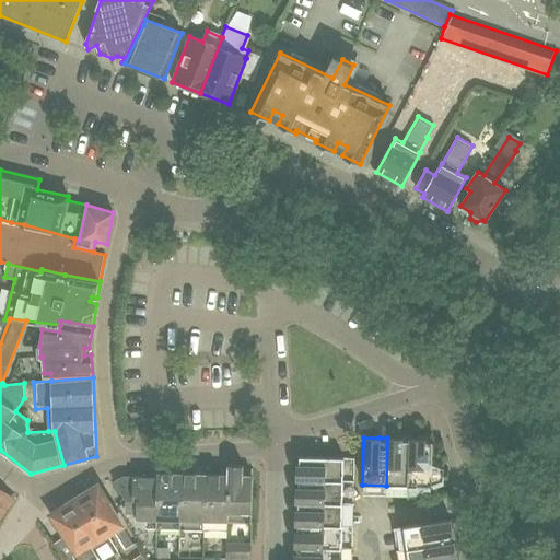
[(386,486),(408,486),(409,439),(401,439),(388,438),(387,438),(386,486)]
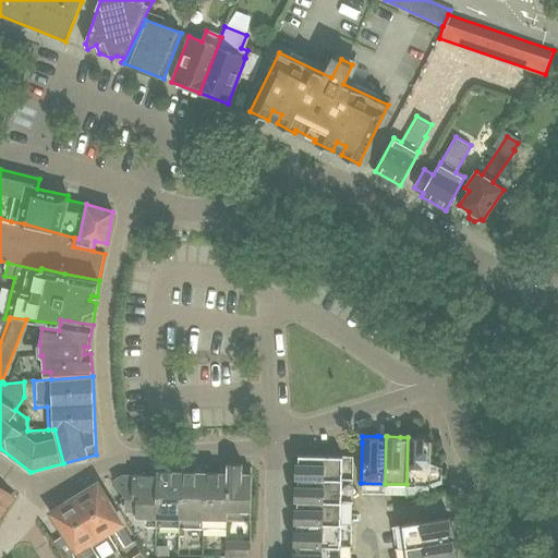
[(431,461),(431,437),(423,437),(422,437),(409,437),(408,437),(407,484),(429,485),(429,483),(441,478),(443,478),(443,466),(441,466),(431,461)]
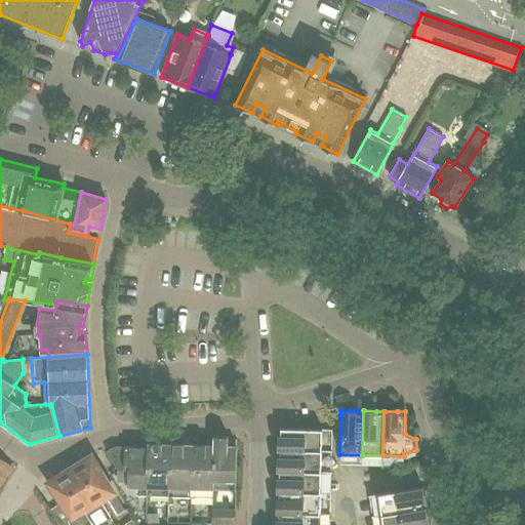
[(323,450),(323,429),(279,428),(278,449),(323,450)]
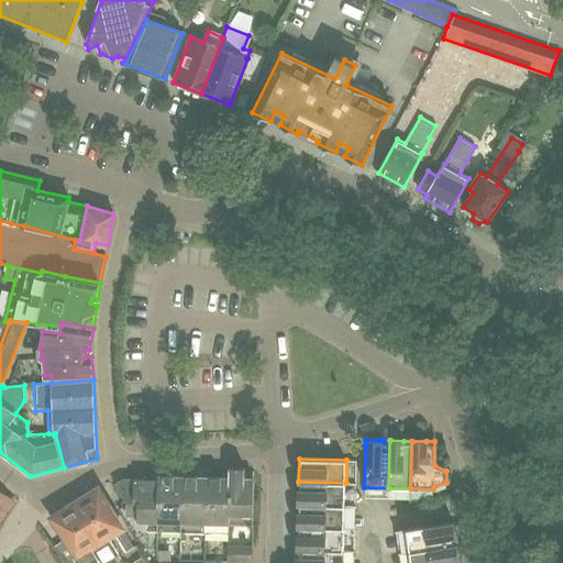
[(253,525),(254,476),(244,476),(244,471),(244,467),(229,466),(229,472),(229,476),(229,525),(253,525)]
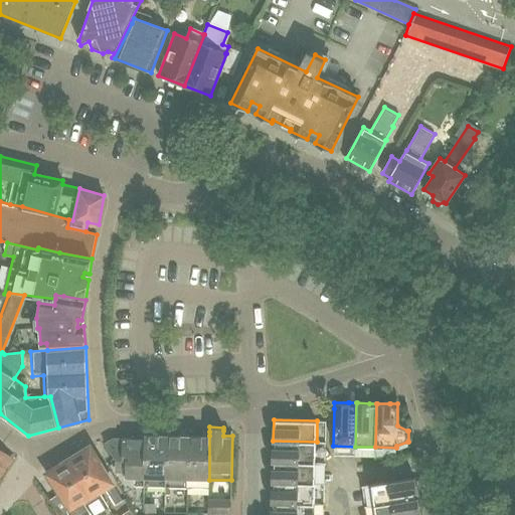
[(166,487),(167,435),(158,435),(144,434),(144,438),(143,478),(143,487),(166,487)]
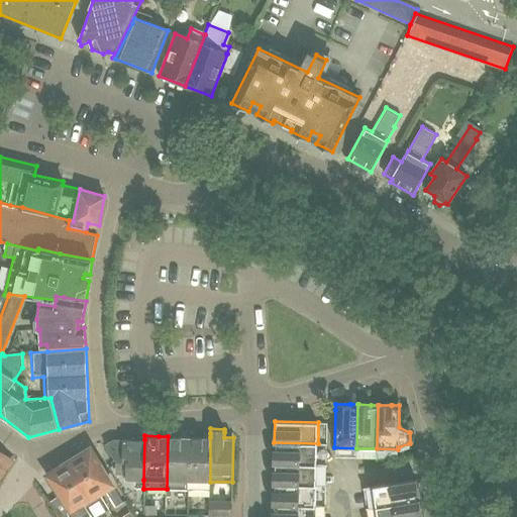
[(188,489),(189,436),(180,436),(168,436),(167,489),(188,489)]
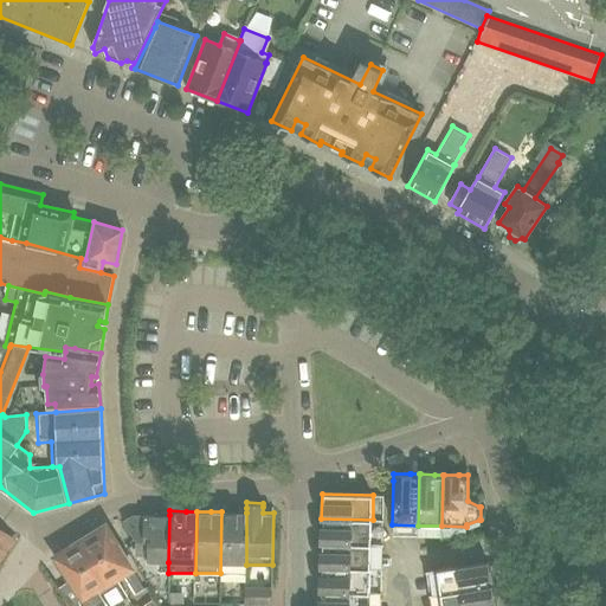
[(246,565),(246,513),(237,511),(221,511),(220,573),(246,574),(246,565)]
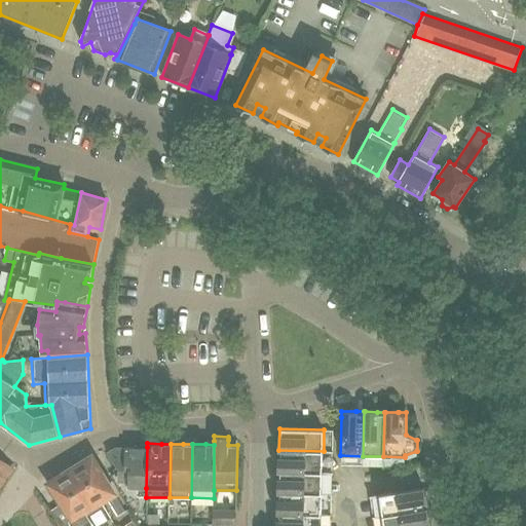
[(146,488),(147,447),(139,447),(115,447),(106,452),(117,470),(127,471),(127,488),(146,488)]
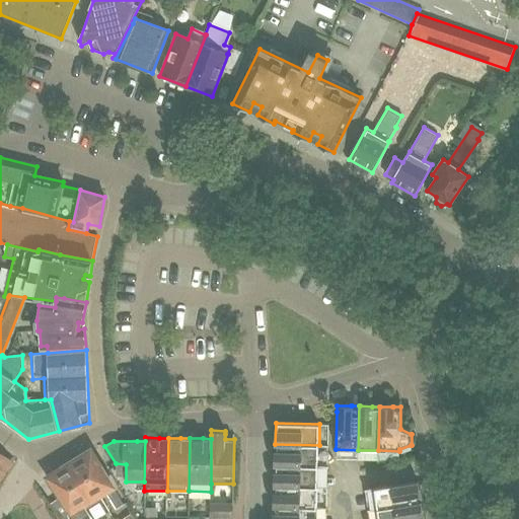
[(318,465),(319,445),(275,444),(275,464),(318,465)]
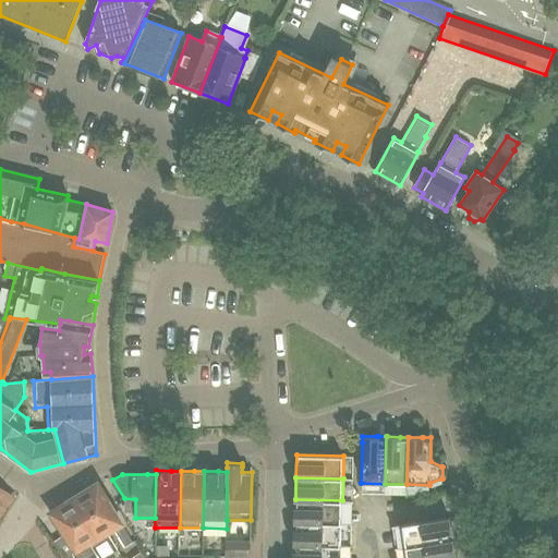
[(133,542),(97,484),(83,493),(107,533),(113,529),(125,547),(133,542)]
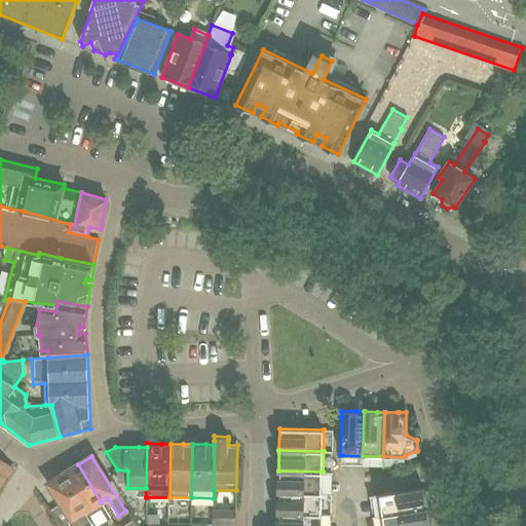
[(0,483),(11,468),(0,460),(0,483)]
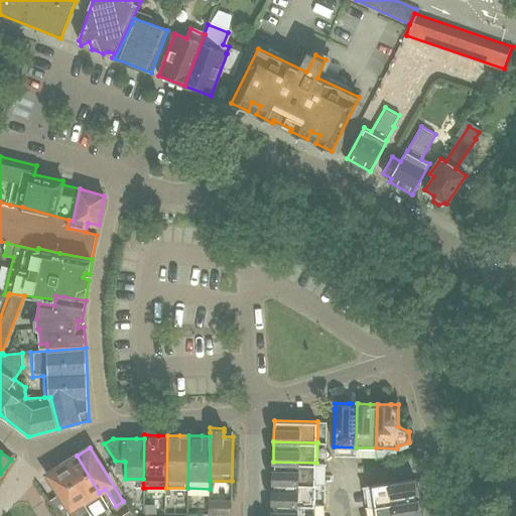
[(99,493),(77,456),(60,466),(83,502),(99,493)]
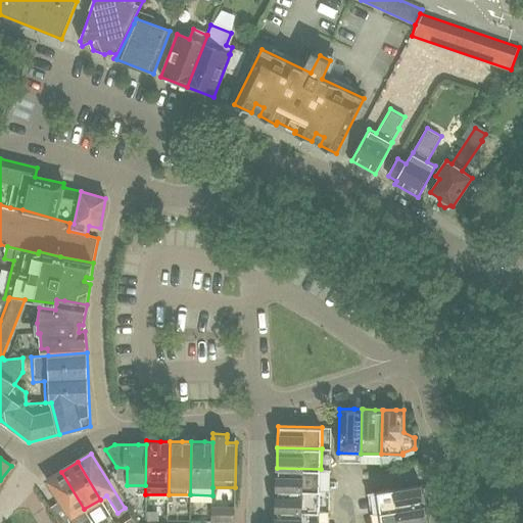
[(320,490),(321,469),(277,468),(276,489),(320,490)]
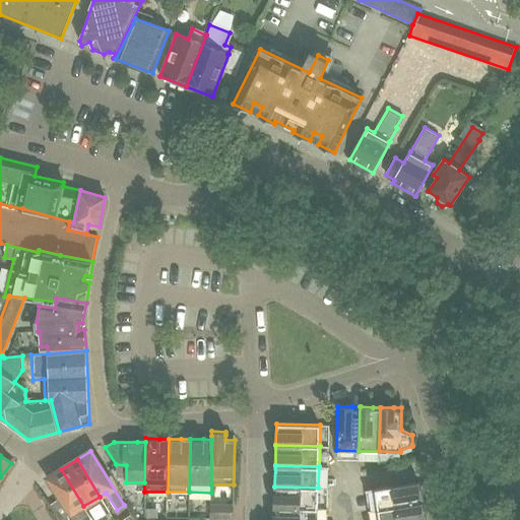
[(87,519),(91,518),(83,506),(61,469),(48,477),(58,495),(71,513),(67,515),(70,519),(87,519)]
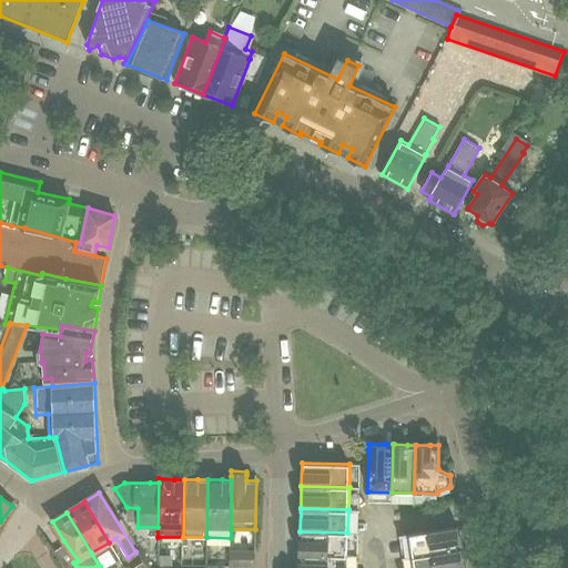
[(413,557),(460,550),(457,527),(409,534),(413,557)]
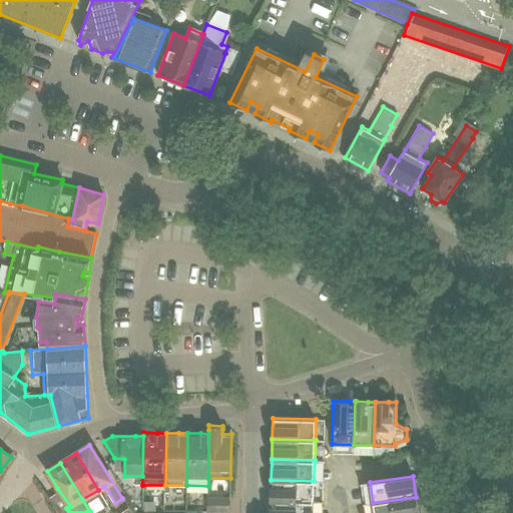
[(314,501),(314,481),(271,480),(270,500),(314,501)]
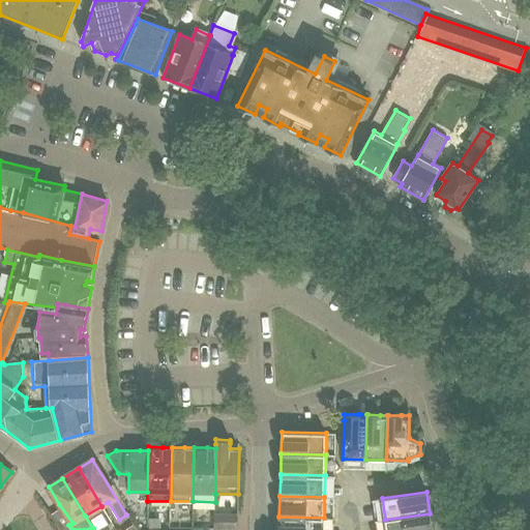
[(213,512),(213,529),(237,529),(237,516),(237,512),(213,512)]
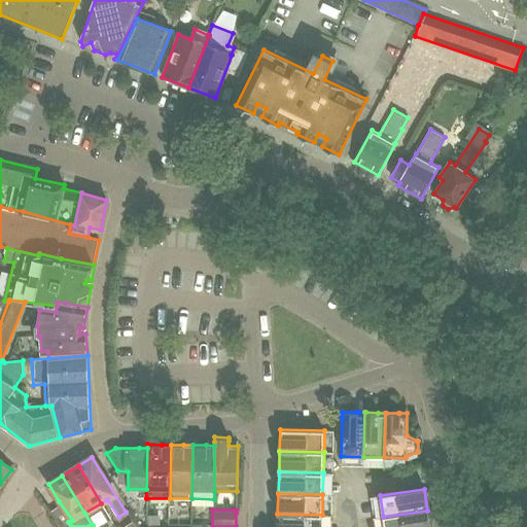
[(384,526),(429,526),(427,511),(383,517),(384,526)]
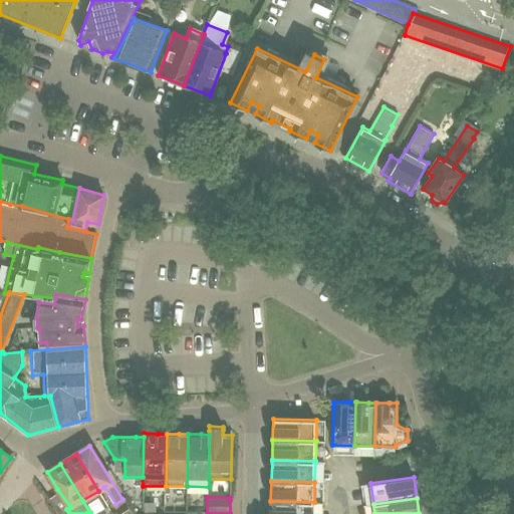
[(313,513),(314,502),(270,501),(270,513),(313,513)]
